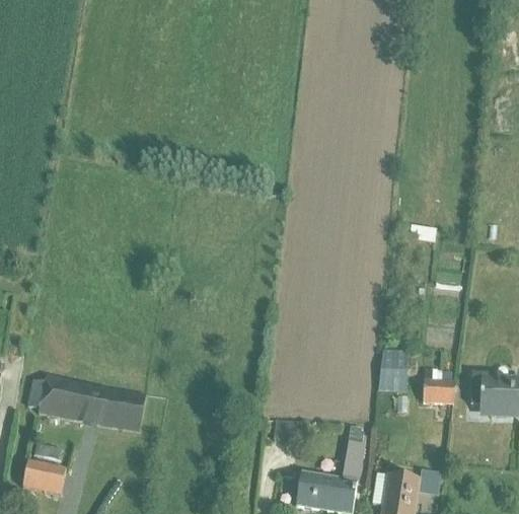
[(404,223),(403,236),(435,240),(437,226),(411,223),(411,224),(404,223)]
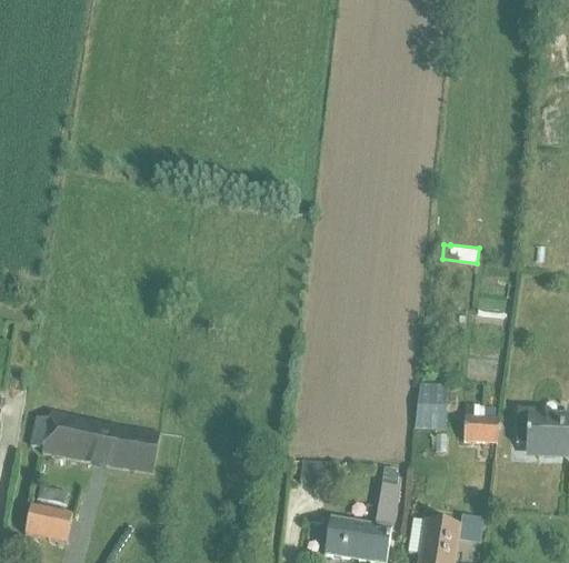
[(419,382),(415,425),(445,428),(447,383),(419,382)]
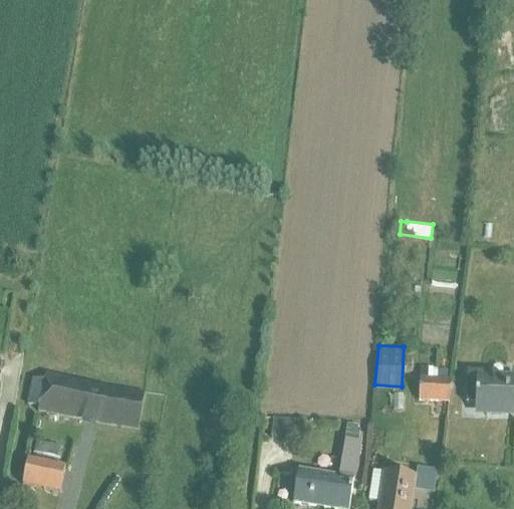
[(421,364),(419,398),(449,400),(451,375),(448,375),(448,366),(438,366),(438,365),(421,364)]
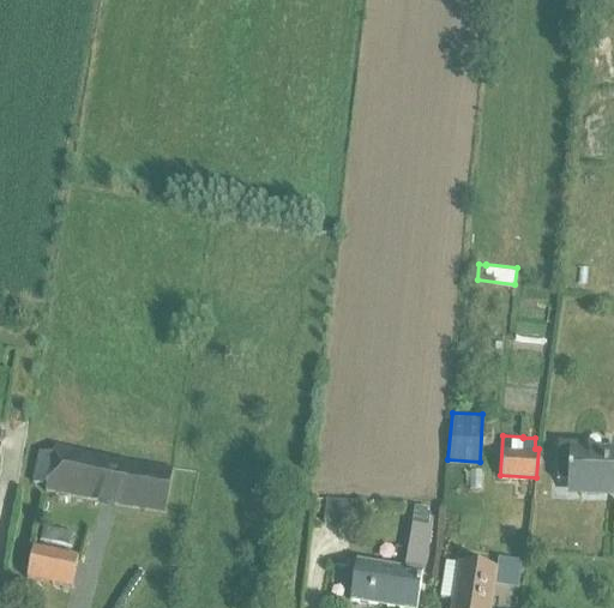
[(558,439),(557,476),(569,477),(567,492),(613,493),(613,444),(583,444),(583,440),(558,439)]
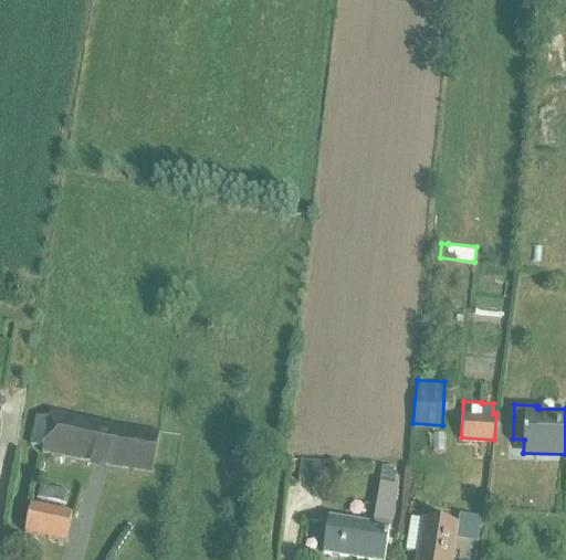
[(49,415),(43,443),(42,448),(84,458),(112,463),(152,468),(159,428),(51,407),(49,415)]
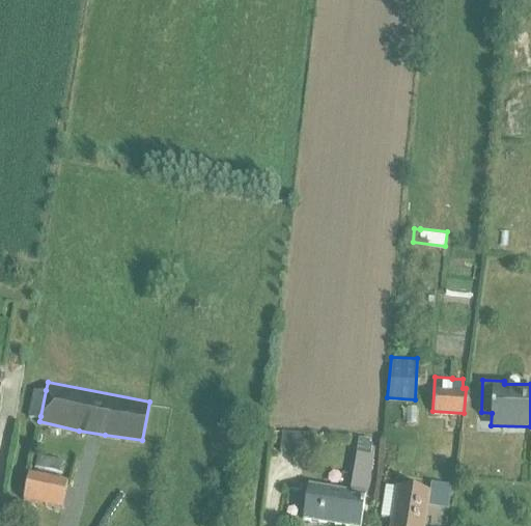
[(40,416),(46,390),(34,388),(28,414),(40,416)]
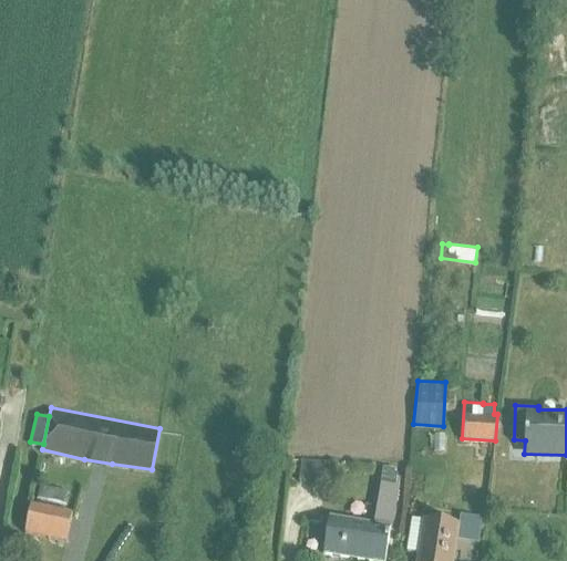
[(329,513),(323,551),(384,560),(391,523),(392,523),(400,482),(381,479),(374,521),(329,513)]
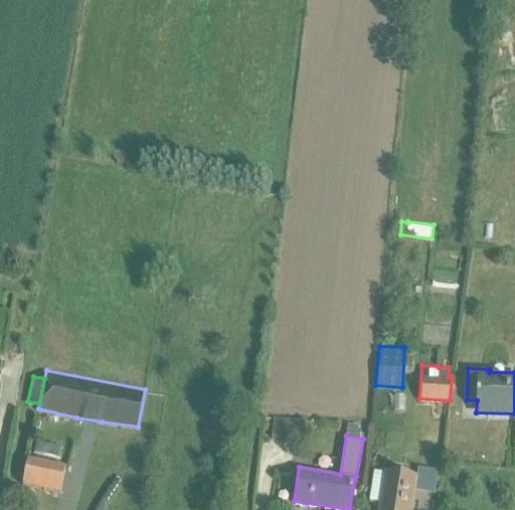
[(36,439),(34,450),(59,456),(62,445),(36,439)]
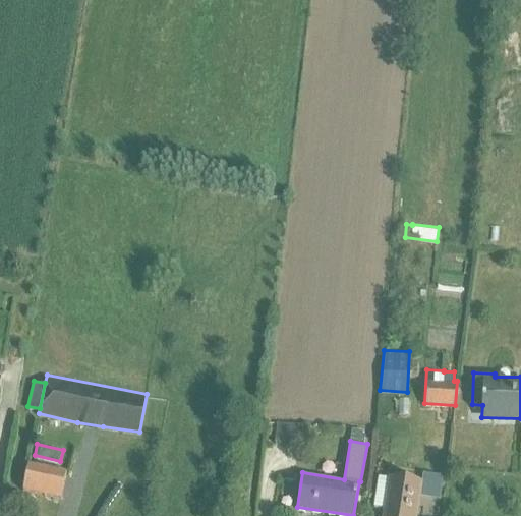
[(29,461),(23,488),(61,496),(67,469),(29,461)]
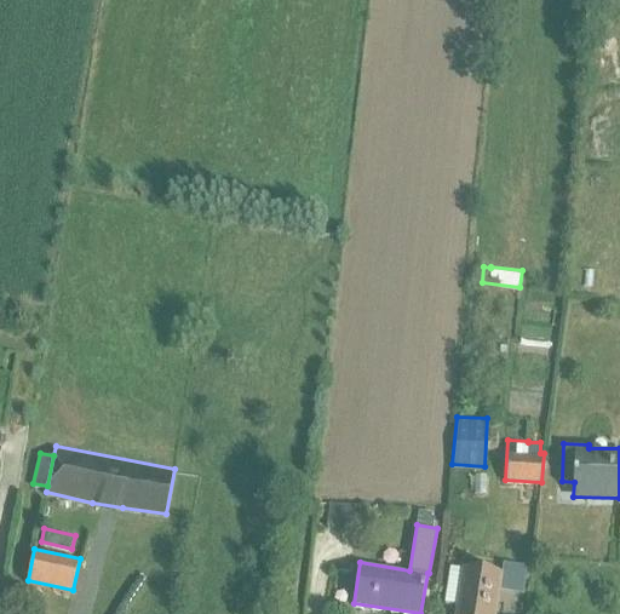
[(451,563),(445,600),(458,601),(455,613),(495,613),(500,586),(523,590),(528,562),(503,558),(501,569),(463,563),(461,566),(451,563)]
